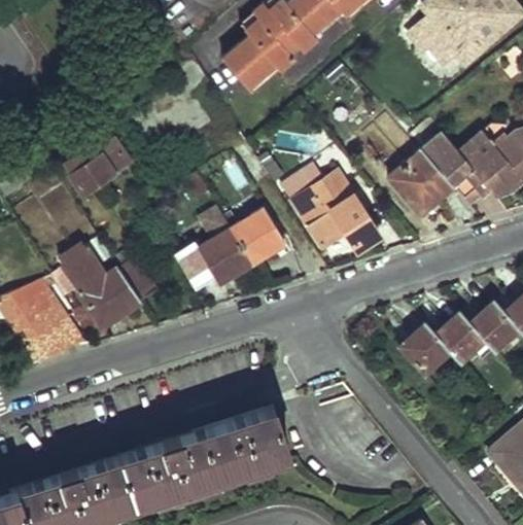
[(254,38),(227,63),(256,97),(297,61),(292,56),(303,46),(307,53),(321,38),(317,34),(343,9),(348,15),(352,20),(375,0),(297,0),(291,5),(286,0),(280,0),(247,31),(254,38)]
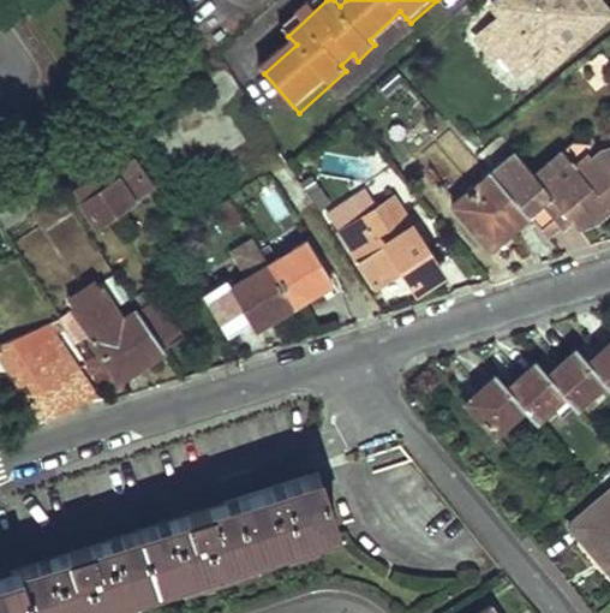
[(314,0),(282,29),(288,36),(327,0),(314,0)]
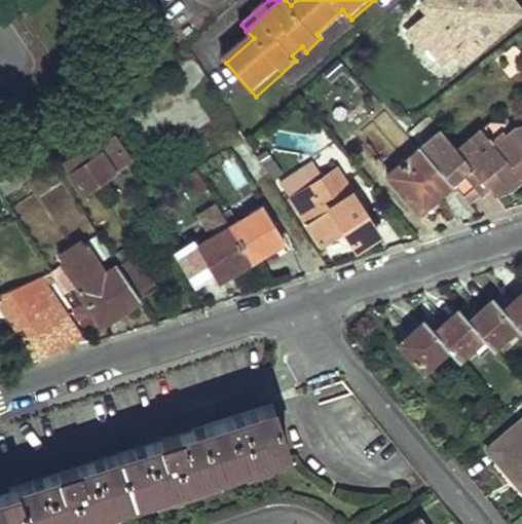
[(425,0),(419,6),(429,15),(408,34),(420,49),(426,44),(443,63),(452,53),(462,44),(473,55),(488,41),(484,36),(499,23),(495,17),(506,8),(498,0),(425,0)]
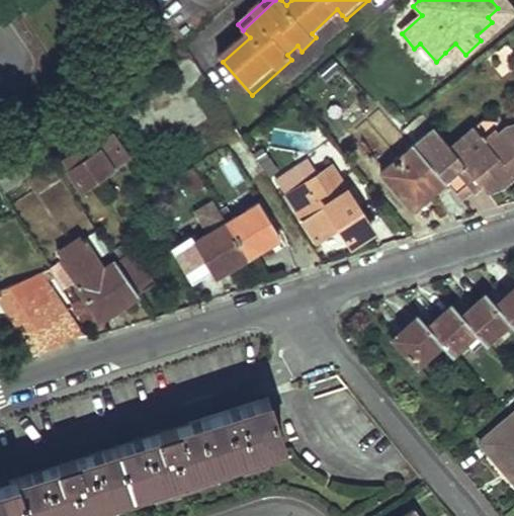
[(513,12),(502,0),(491,0),(498,8),(488,17),(492,22),(477,35),(481,40),(513,12)]
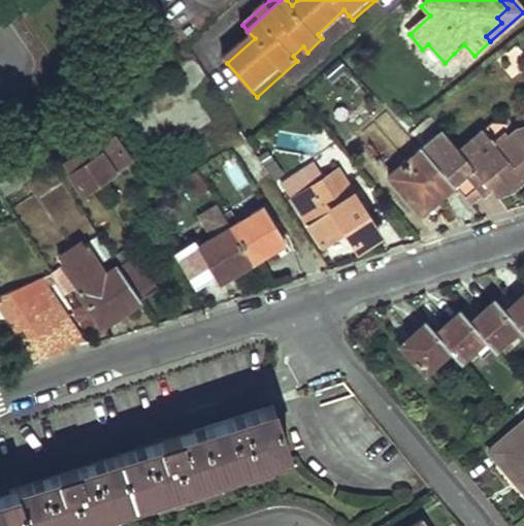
[(344,9),(318,34),(322,38),(349,15),(344,9)]
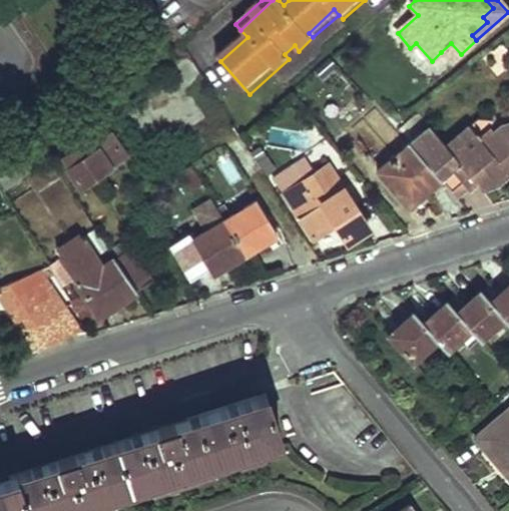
[(461,54),(451,43),(441,52),(451,63),(461,54)]
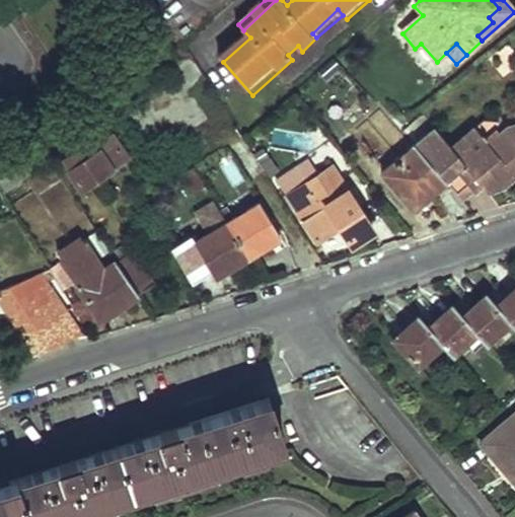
[(201,84),(188,60),(171,69),(178,82),(120,116),(140,151),(162,139),(166,146),(204,124),(187,92),(201,84)]
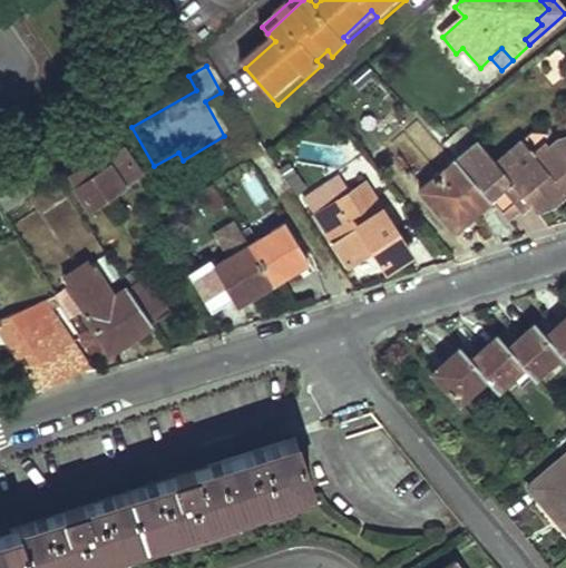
[(402,179),(436,149),(411,121),(377,153),(402,179)]
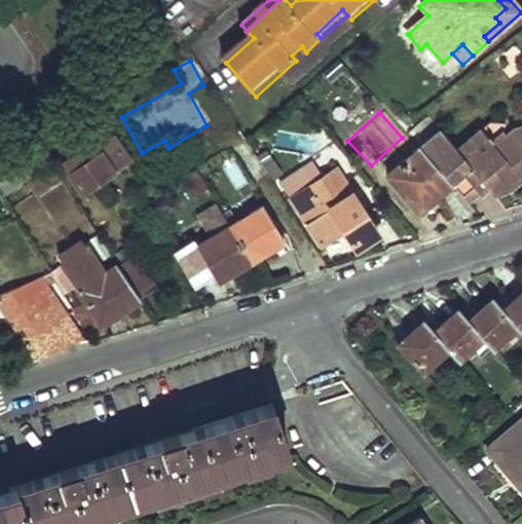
[(521,126),(512,132),(505,139),(501,136),(490,146),(479,134),(455,154),(439,135),(419,152),(447,184),(465,204),(484,188),(488,191),(499,181),(507,190),(519,180),(521,183),(521,126)]
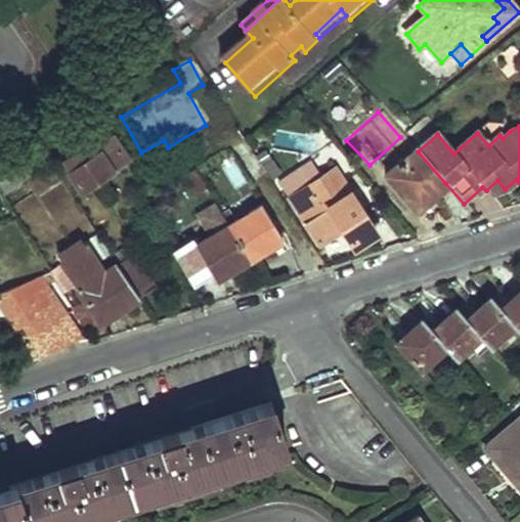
[(60,156),(79,186),(124,159),(110,134),(81,153),(77,146),(60,156)]
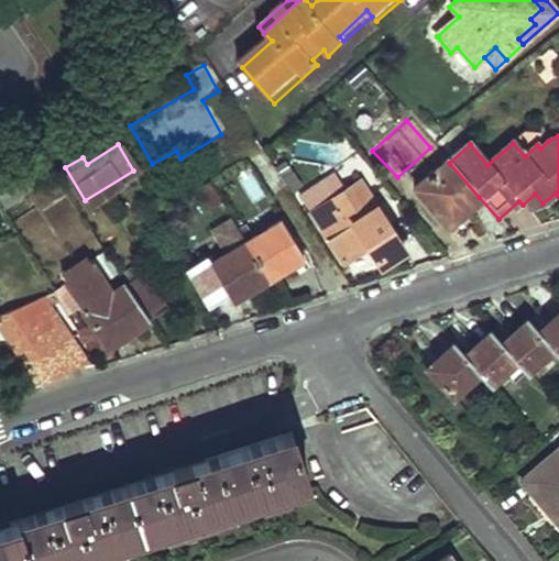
[(449,163),(416,189),(446,224),(479,197),(449,163)]
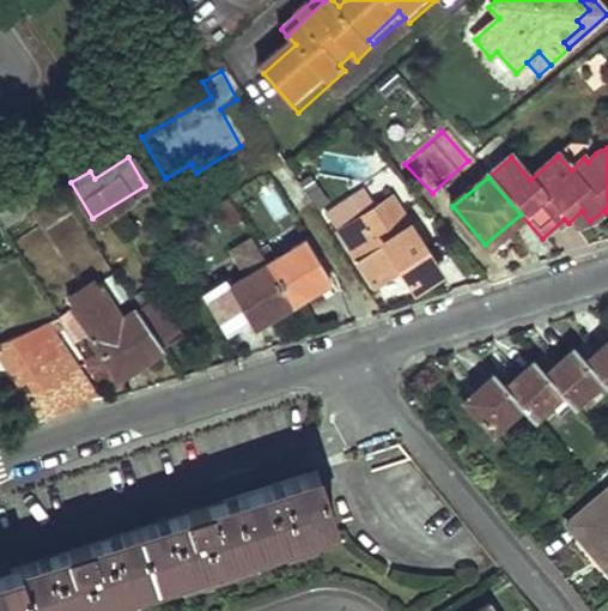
[(0,228),(42,201),(32,186),(0,206),(0,228)]
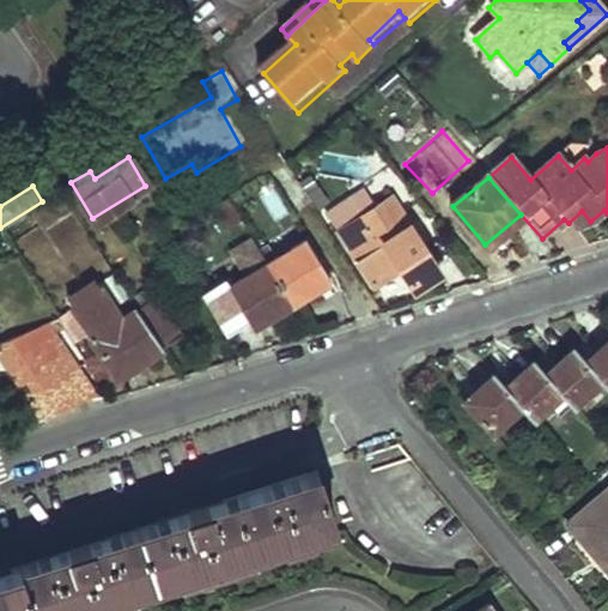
[(360,204),(329,223),(368,280),(393,262),(399,272),(411,291),(437,274),(388,199),(366,212),(360,204)]
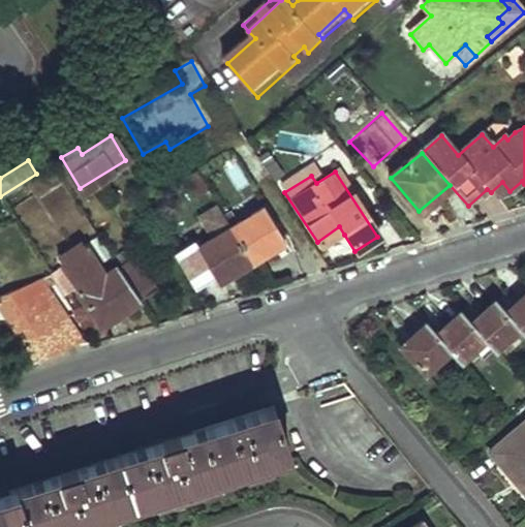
[(181,185),(192,203),(203,195),(192,178),(181,185)]
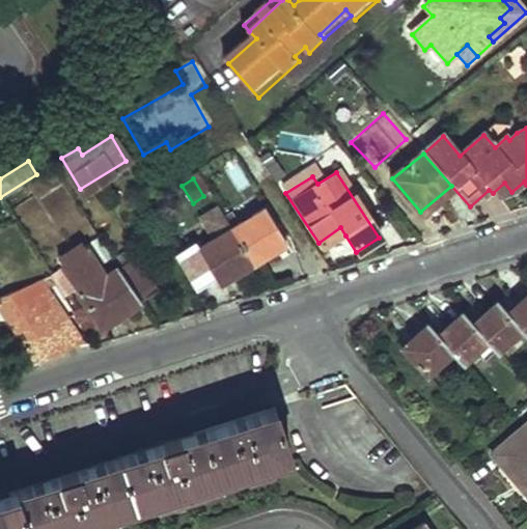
[(496,197),(511,192),(504,183),(493,193),(496,197)]
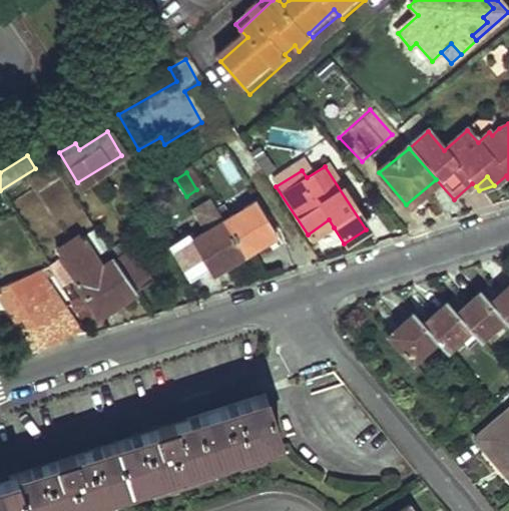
[(171,256),(187,282),(207,270),(212,276),(243,256),(223,222),(210,202),(193,213),(205,233),(191,242),(187,235),(167,248),(171,256)]
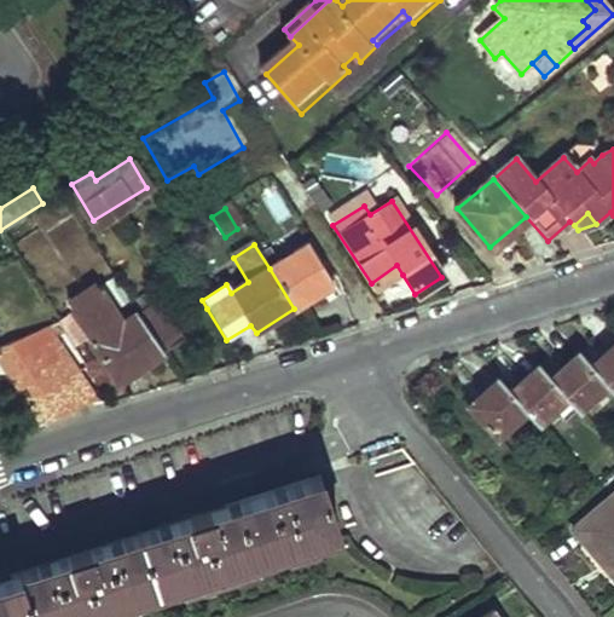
[(270,269),(294,309),(332,286),(308,246),(270,269)]
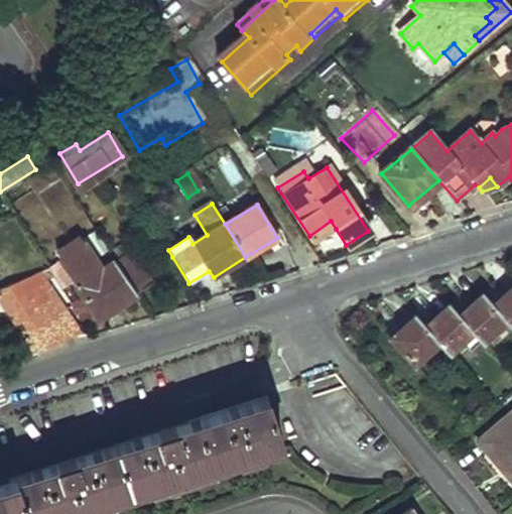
[(331,221),(309,236),(314,243),(336,229),(331,221)]
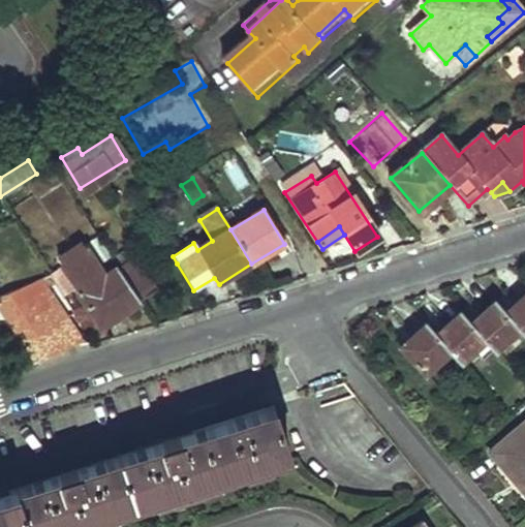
[(82,239),(57,254),(62,262),(87,247),(82,239)]
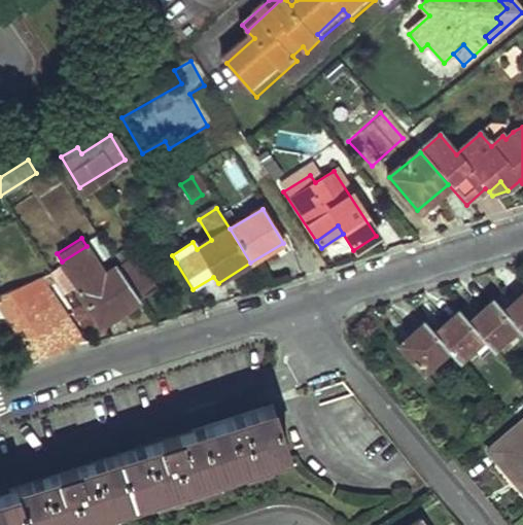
[(77,289),(100,326),(139,300),(138,299),(118,269),(116,265),(104,272),(86,246),(62,261),(79,287),(77,289)]
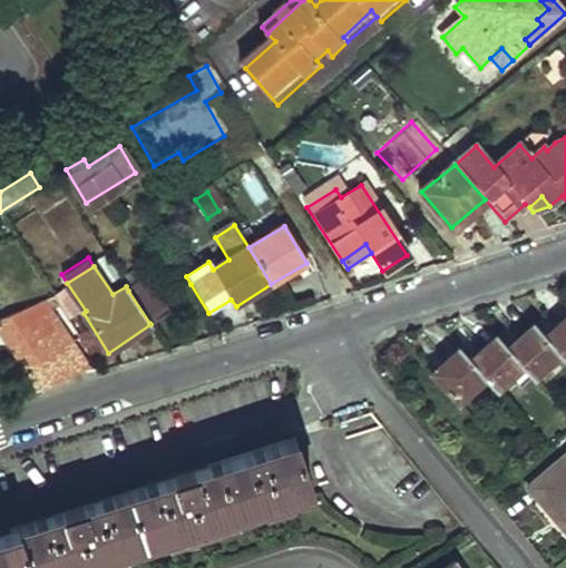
[(146,280),(128,291),(149,323),(167,312),(146,280)]
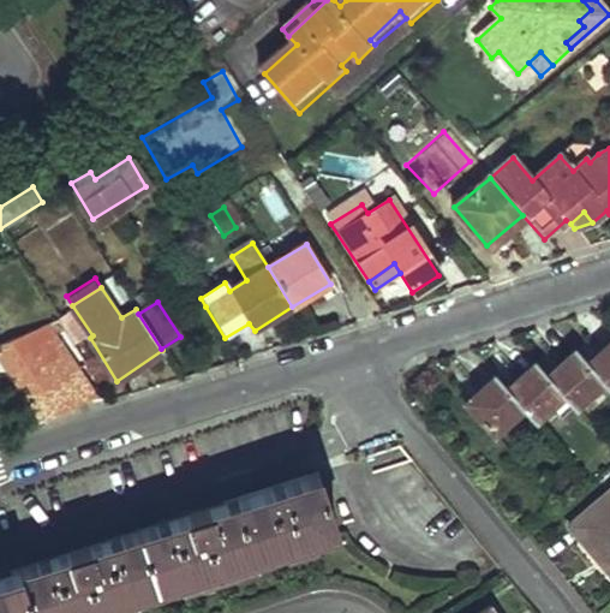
[(0,349),(42,422),(94,396),(58,321),(0,344),(0,349)]
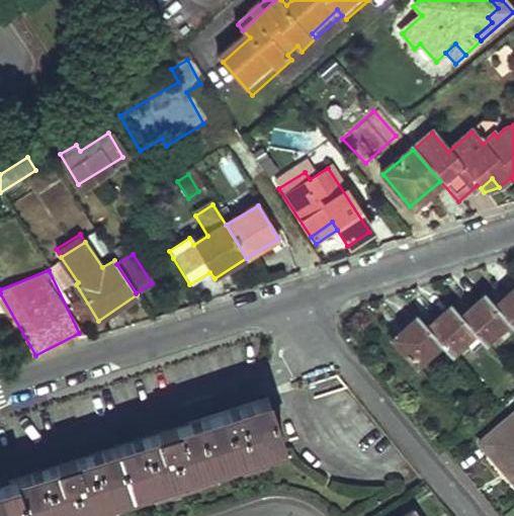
[(511,322),(513,325),(513,289),(496,307),(511,322)]
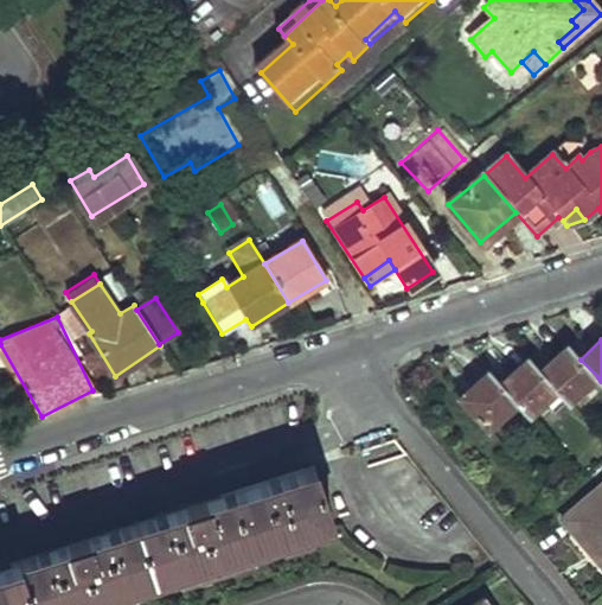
[(556,388),(569,402),(599,377),(581,360),(569,346),(542,371),(556,388)]
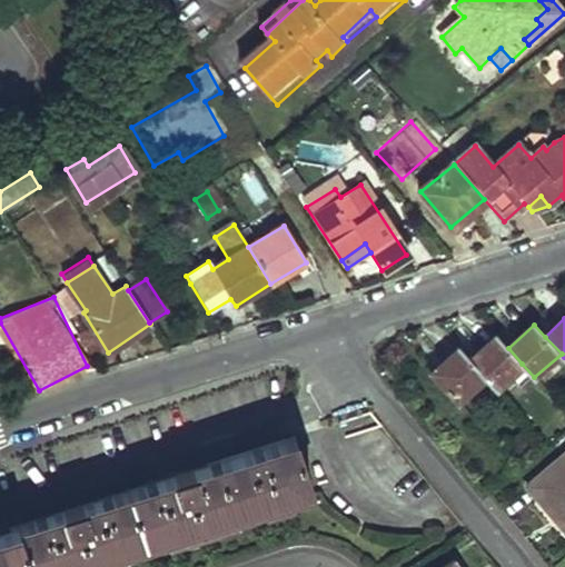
[(483,376),(494,388),(522,364),(508,348),(496,335),(468,359),(483,376)]
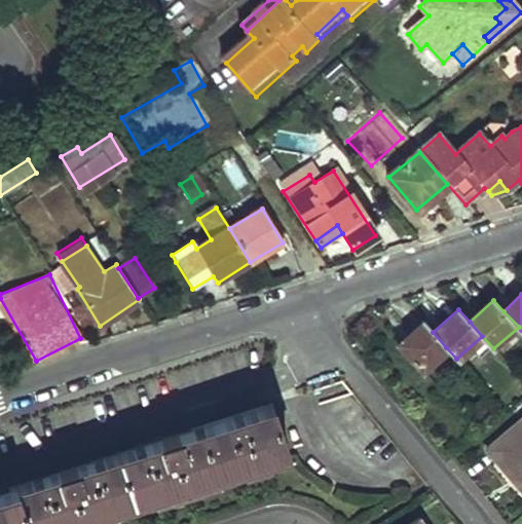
[(397,343),(421,370),(446,347),(433,332),(422,322),(397,343)]
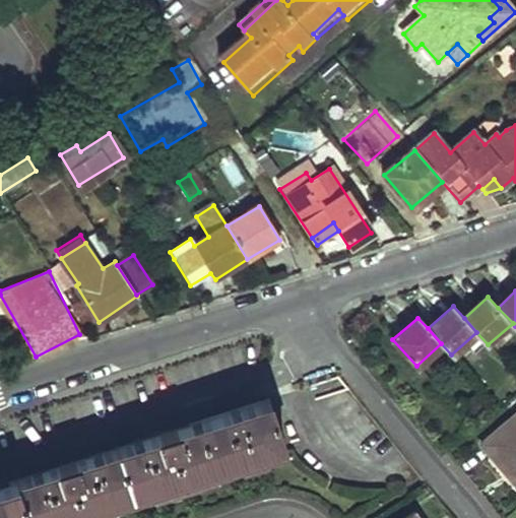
[(1,484),(11,517),(61,517),(283,446),(266,399),(1,484)]
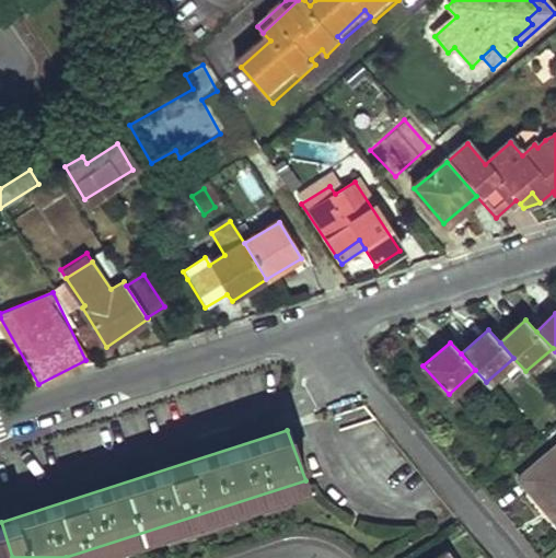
[(555,448),(517,483),(555,525),(555,448)]
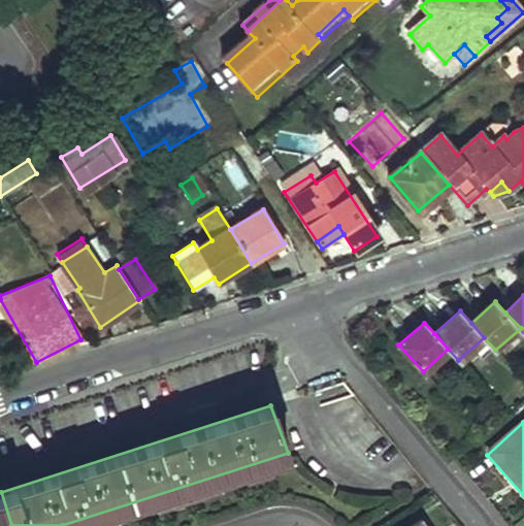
[(11,525),(1,492),(0,492),(0,525),(11,525)]
